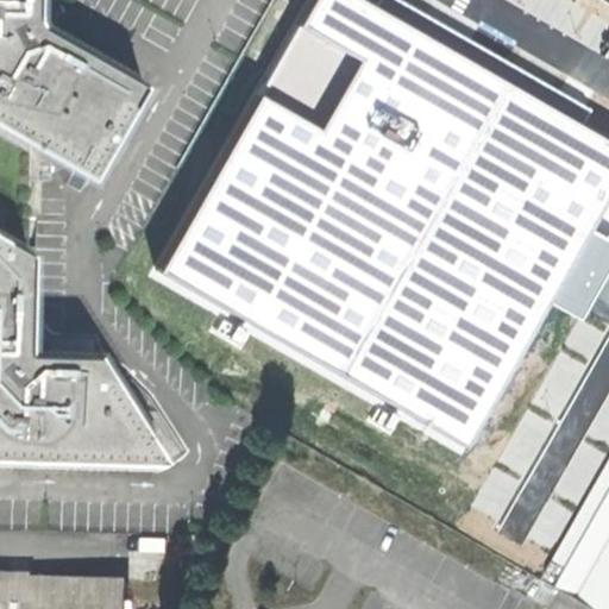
[(0,0),(0,127),(88,177),(142,85),(58,37),(54,33),(51,32),(50,31),(36,4),(35,0),(0,0)]
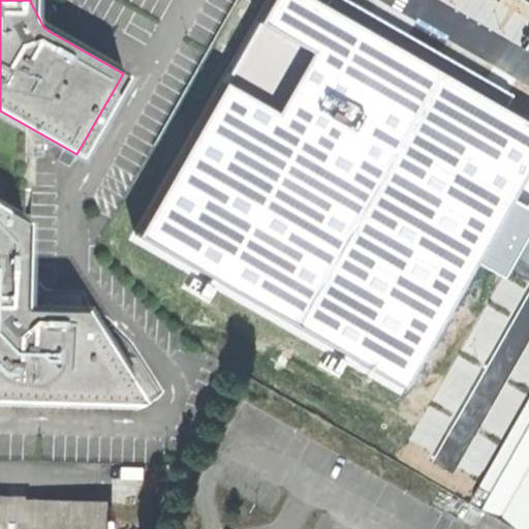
[(30,0),(31,3),(43,27),(44,28),(44,0),(30,0)]
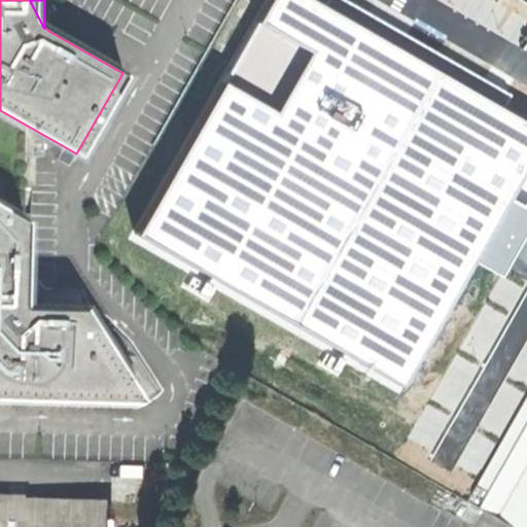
[(327,5),(317,0),(274,0),(140,235),(405,386),(477,261),(499,275),(503,278),(526,235),(526,207),(516,201),(526,179),(526,119),(505,107),(327,5)]
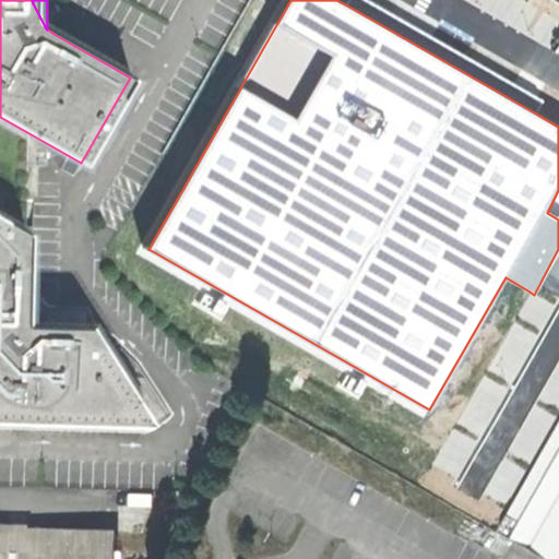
[(366,0),(349,0),(347,6),(536,114),(544,102),(366,0)]
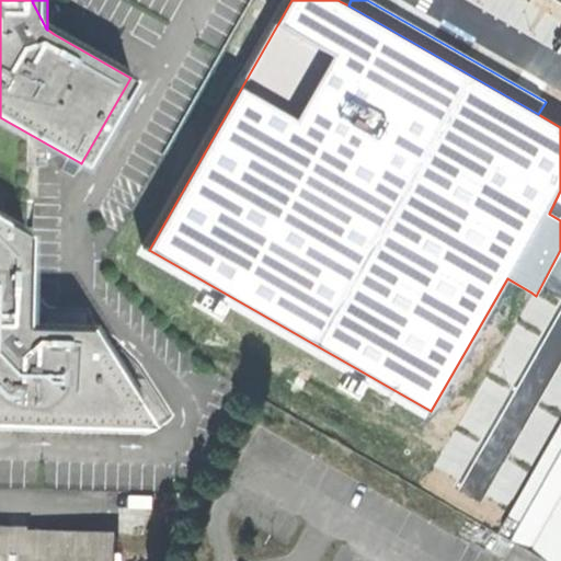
[(0,421),(151,425),(87,324),(43,324),(24,305),(26,231),(0,217),(0,421)]
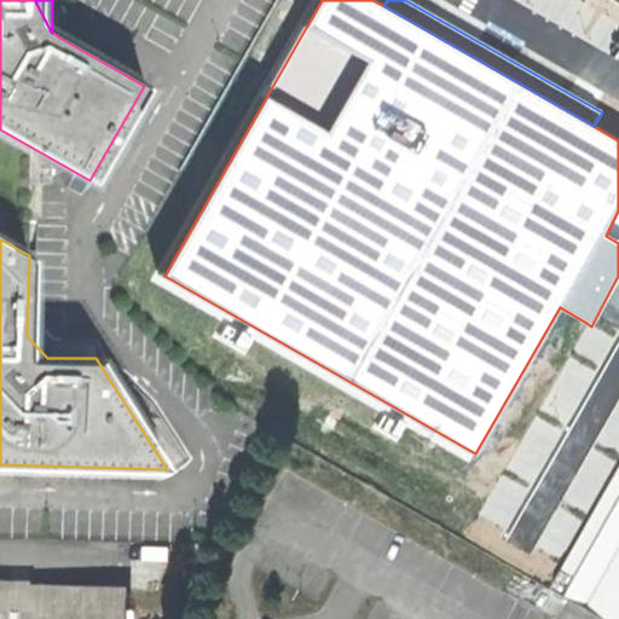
[(618,618),(618,467),(550,590),(601,618),(618,618)]
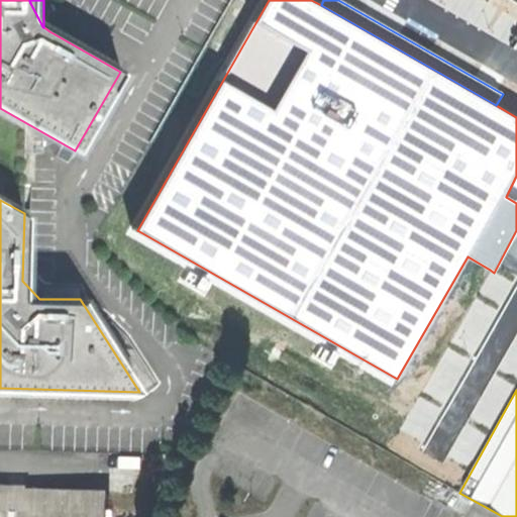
[(0,516),(105,516),(106,492),(0,490),(0,516)]
